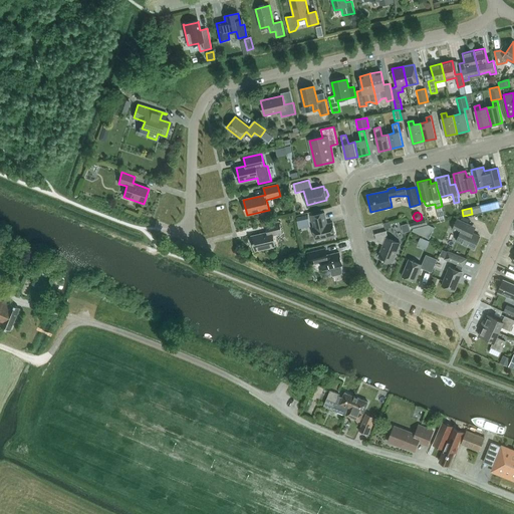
[(316,240),(335,236),(332,223),(327,224),(324,213),(311,216),(314,227),(313,227),(316,240)]
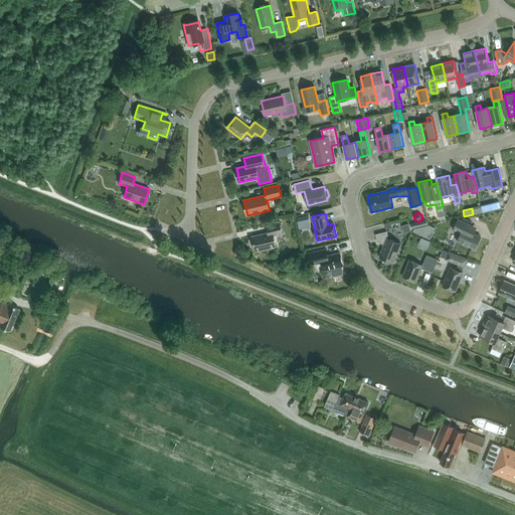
[(310,222),(308,215),(297,217),(298,225),(304,224),(304,223),(310,222)]
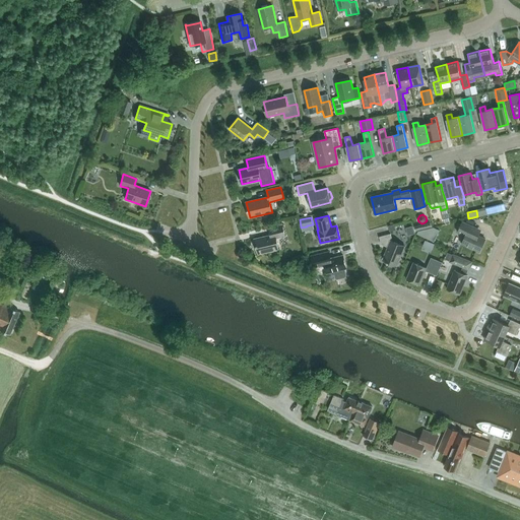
[(479,252),(485,239),(471,233),(474,226),(462,221),(458,233),(465,236),(462,244),(479,252)]
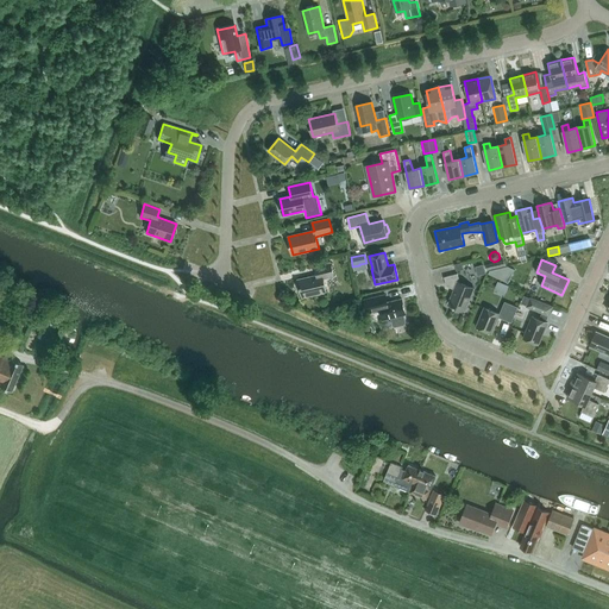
[(324,280),(334,277),(331,263),(315,267),(318,275),(297,280),(302,299),(327,293),(324,280)]
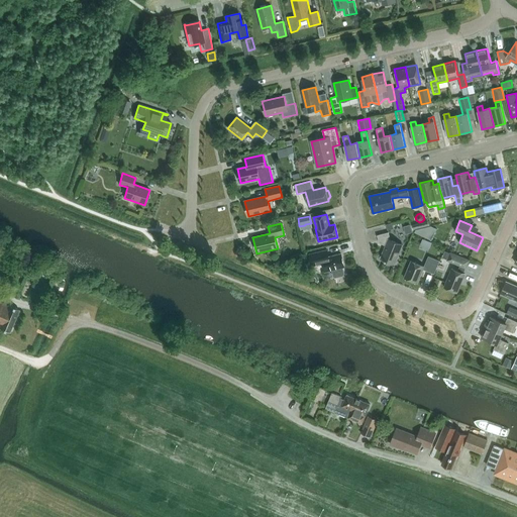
[(416,229),(414,233),(425,237),(431,226),(416,229)]
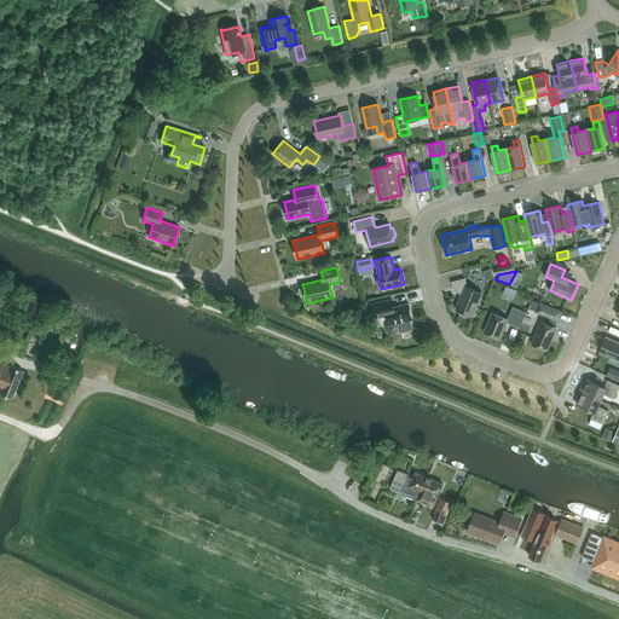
[(473,317),(481,294),(466,287),(467,283),(466,278),(451,282),(453,291),(462,295),(456,310),(473,317)]
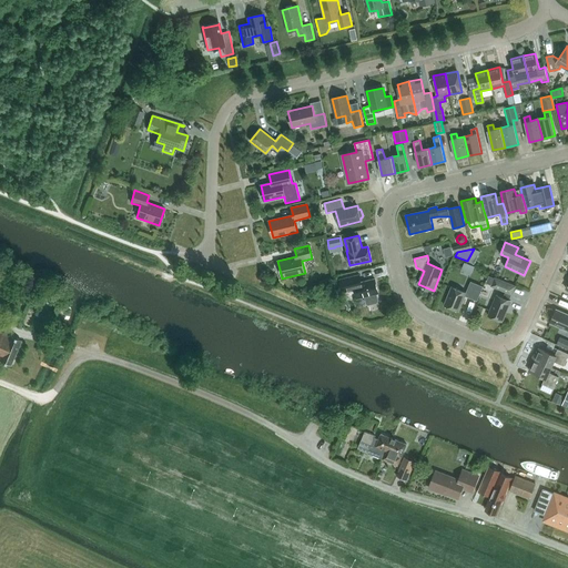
[(377,294),(378,294),(375,279),(357,283),(356,276),(340,280),(343,292),(355,290),(357,298),(365,297),(366,304),(368,305),(377,303),(378,301),(377,294)]
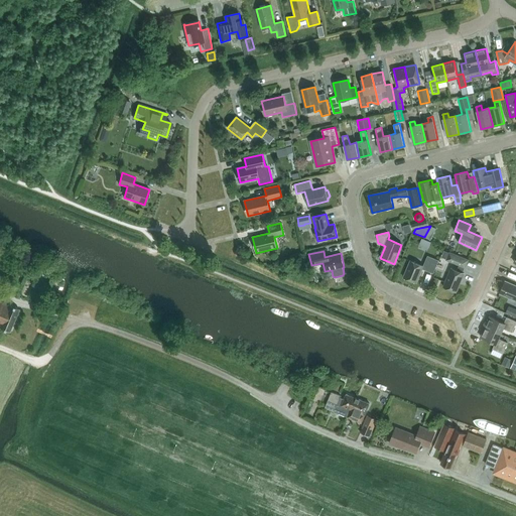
[(463,273),(465,267),(466,267),(469,260),(449,253),(446,260),(460,265),(457,270),(450,268),(443,287),(457,292),(464,273),(463,273)]
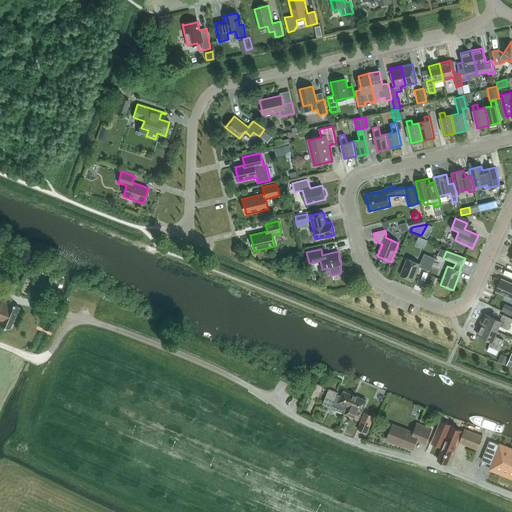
[(430,272),(436,259),(424,253),(420,264),(407,259),(400,275),(413,281),(419,267),(430,272)]
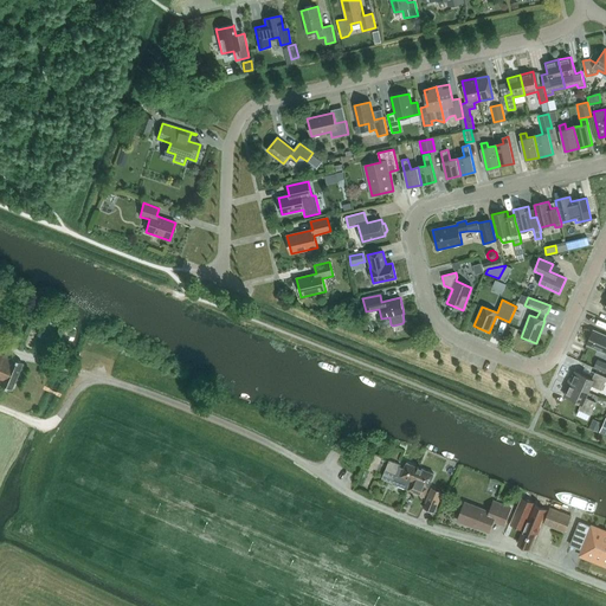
[(605,335),(593,330),(587,345),(605,353),(605,335)]
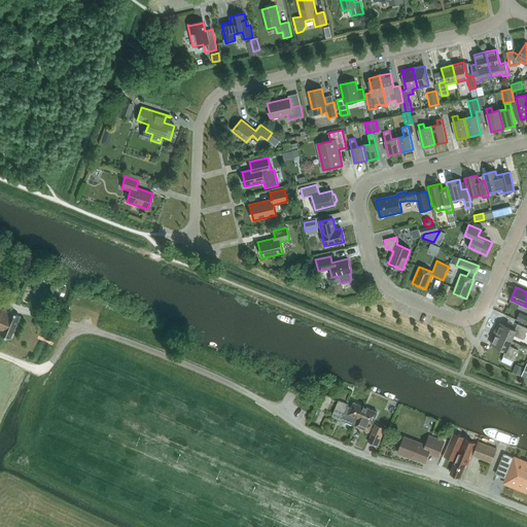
[(20,316),(0,308),(0,335),(10,340),(20,316)]
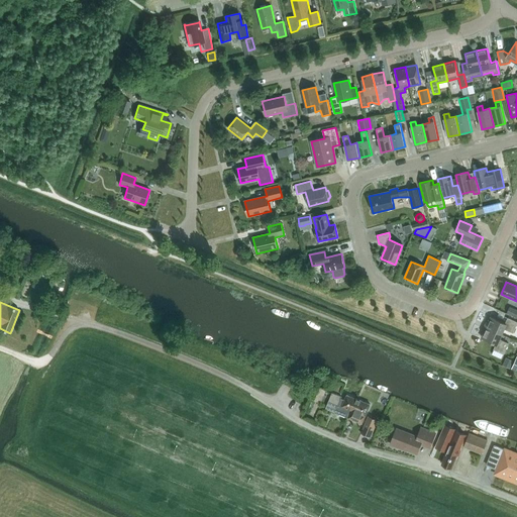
[(516,318),(516,310),(510,307),(506,314),(516,318)]
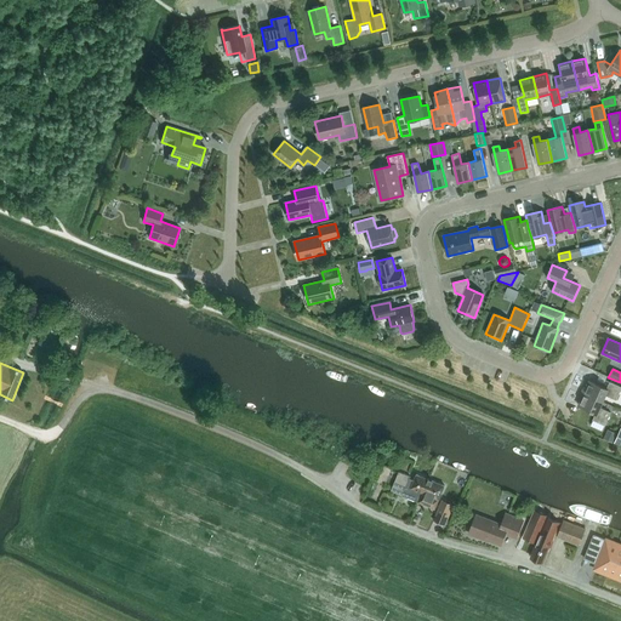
[(616,400),(620,389),(620,387),(610,382),(607,389),(590,381),(586,388),(584,388),(581,392),(603,402),(605,396),(616,400)]
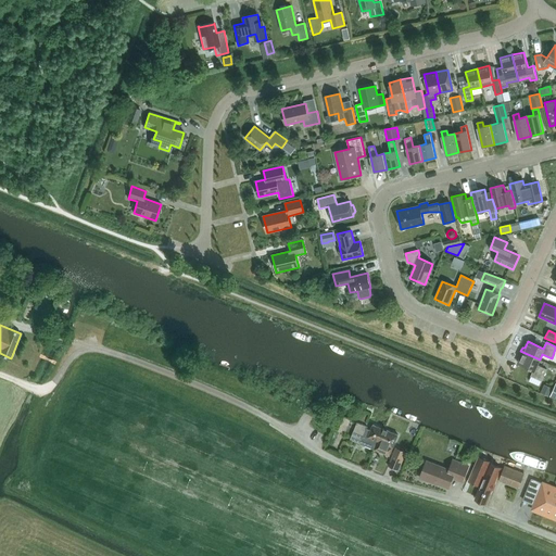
[(538,365),(540,359),(520,351),(519,355),(521,356),(518,363),(533,370),(531,376),(541,381),(542,381),(546,369),(538,365)]
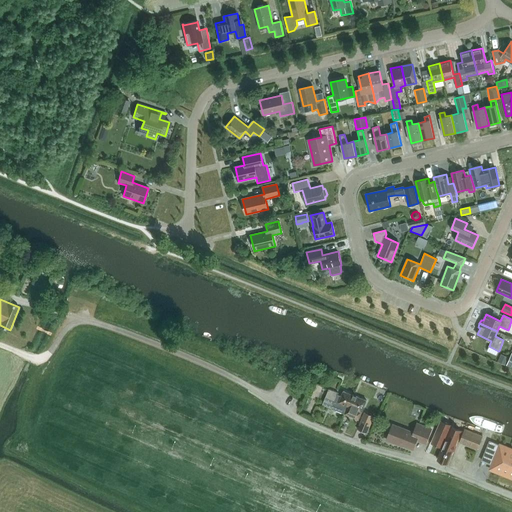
[(496,356),(498,351),(489,346),(486,352),(496,356)]
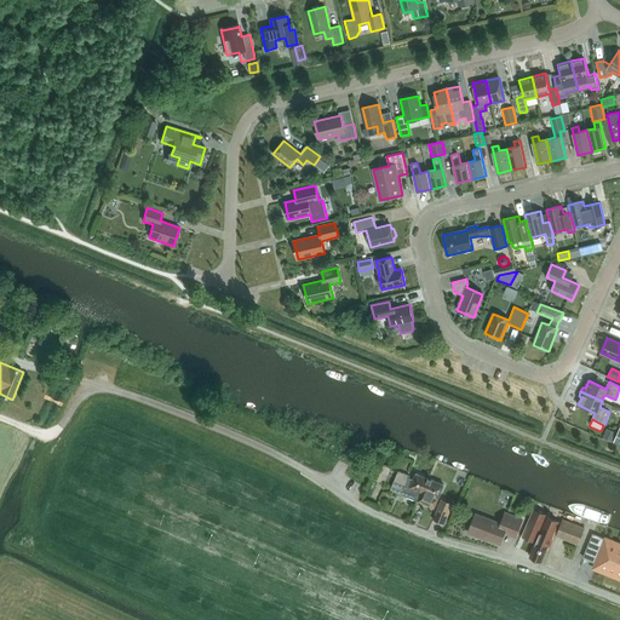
[(615,432),(607,429),(602,437),(612,442),(615,432)]
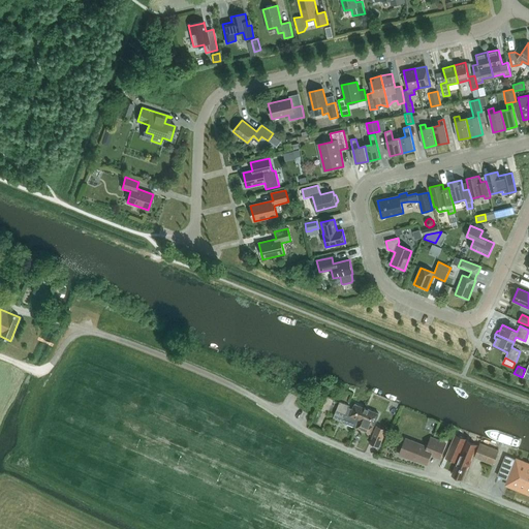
[(329,412),(334,400),(328,397),(321,410),(329,412)]
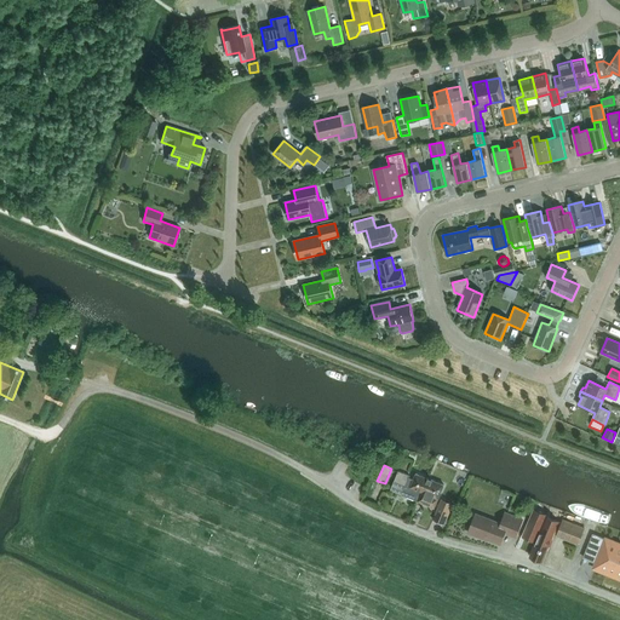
[(418,501),(429,478),(417,474),(413,480),(409,478),(411,476),(399,471),(391,491),(418,501)]
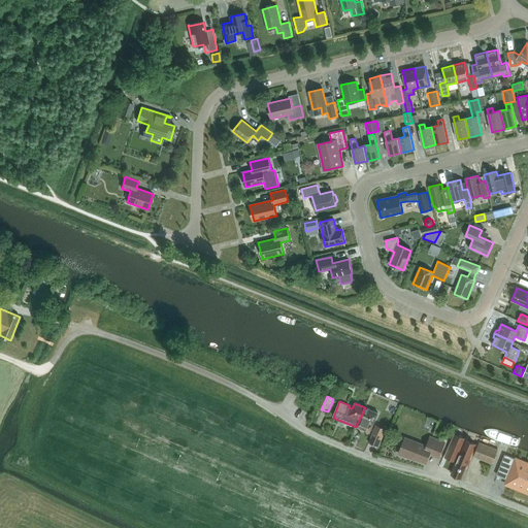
[(369,433),(378,414),(365,407),(356,427),(369,433)]
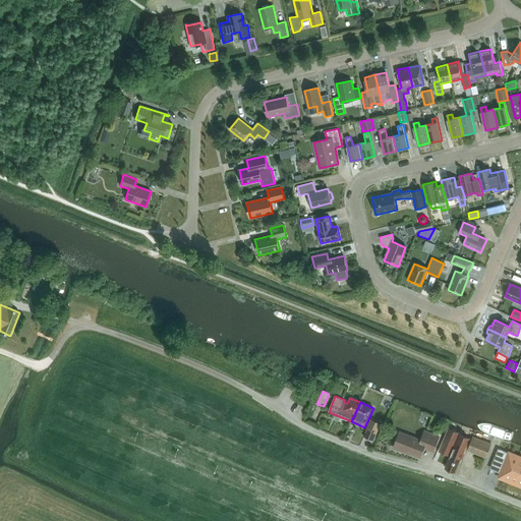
[(372,420),(367,430),(377,435),(377,433),(381,423),(372,420)]
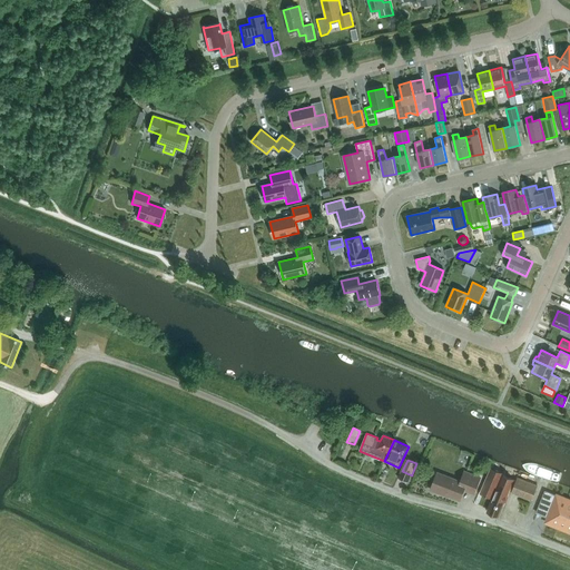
[(488,509),(487,512),(499,517),(513,480),(503,475),(504,474),(491,468),(474,502),(488,509)]
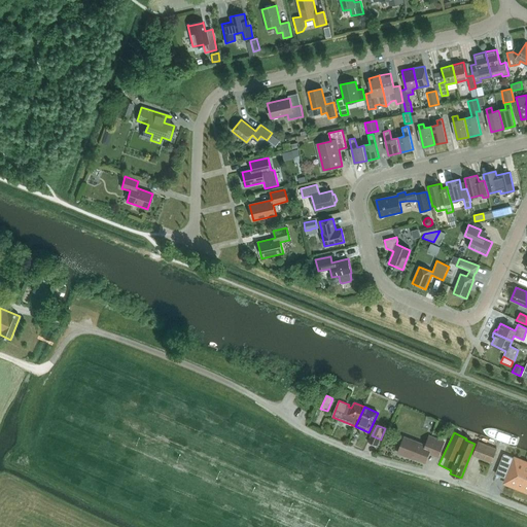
[(429,436),(426,445),(405,436),(398,453),(406,456),(406,455),(425,462),(428,453),(438,457),(444,442),(429,436)]
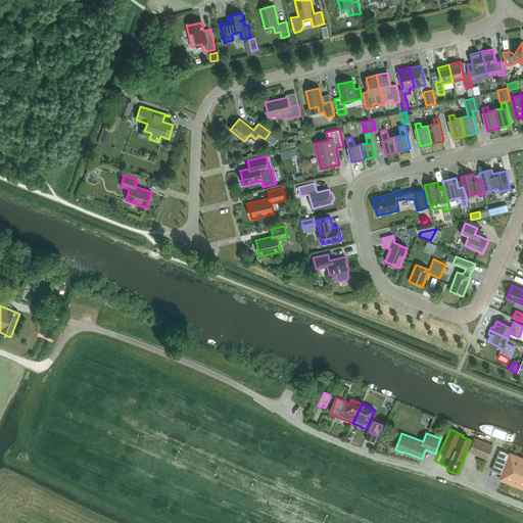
[(488,460),(493,445),(474,438),(469,452),(488,460)]
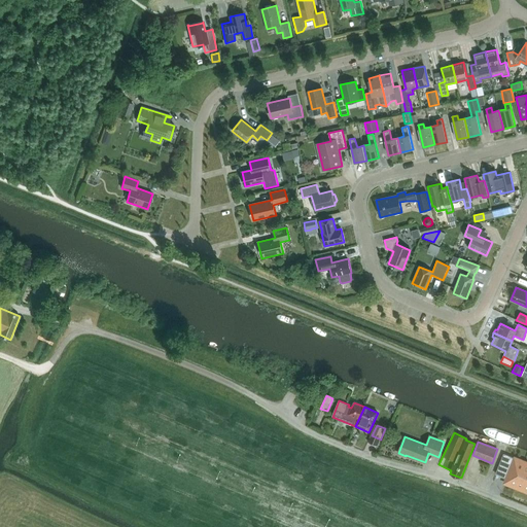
[(497,470),(496,475),(505,479),(503,484),(526,493),(526,461),(515,456),(514,458),(504,454),(497,470)]
